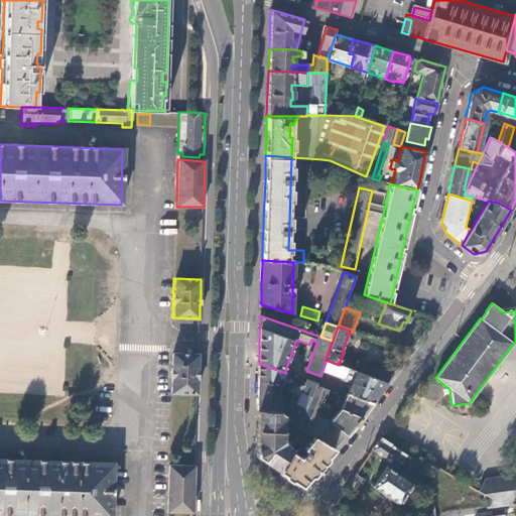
[(170,393),(197,394),(198,379),(199,368),(198,368),(199,355),(171,354),(170,393)]
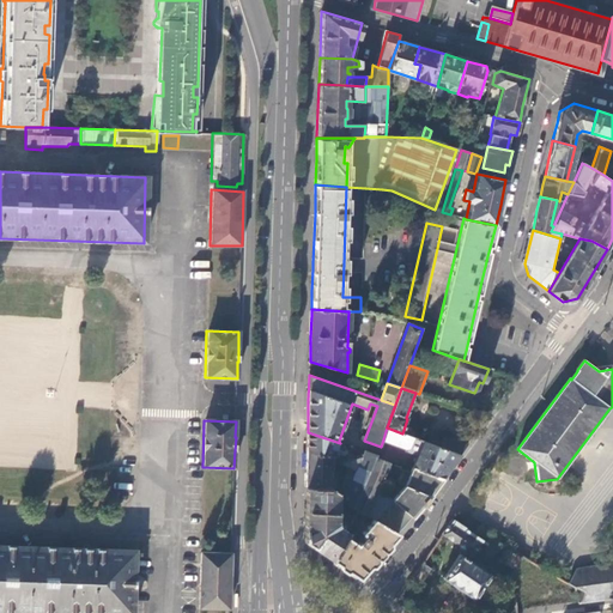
[(412,442),(417,444),(419,439),(402,434),(387,428),(383,439),(410,449),(412,442)]
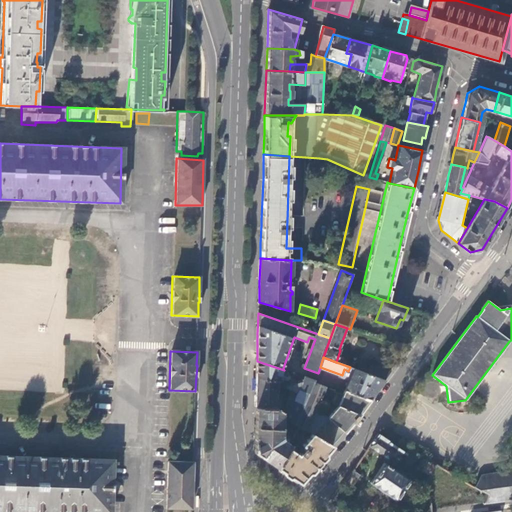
[(256,370),(256,378),(276,383),(286,387),(289,378),(290,375),(287,374),(284,370),(257,361),(256,370)]
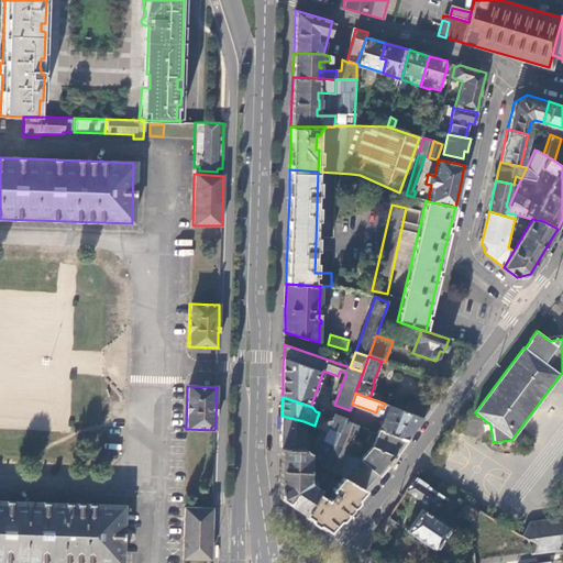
[(398,400),(396,408),(423,419),(429,410),(414,404),(398,400)]
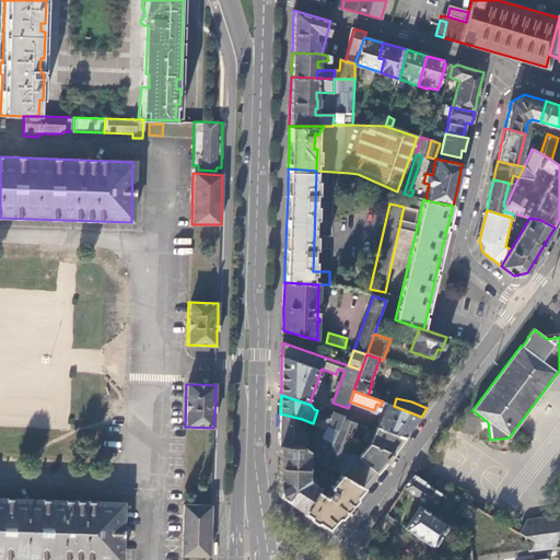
[(383,401),(381,406),(385,408),(382,417),(377,428),(405,438),(412,428),(421,417),(394,406),(383,401)]
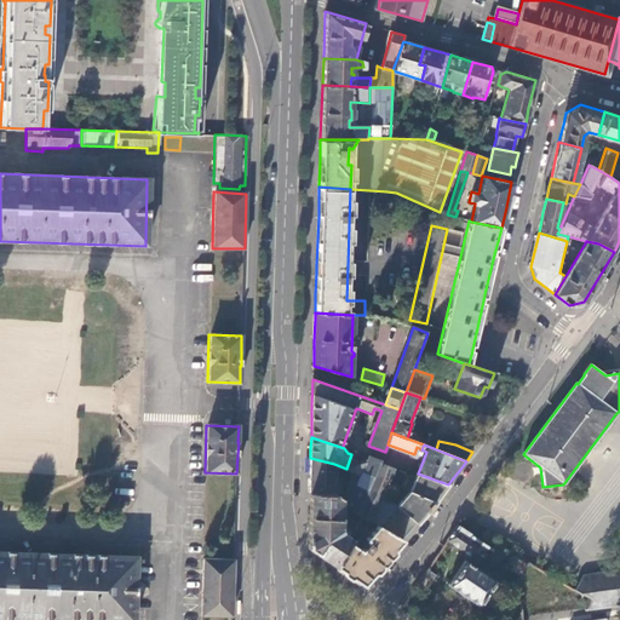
[(414,454),(412,457),(423,461),(426,452),(422,449),(417,447),(414,454)]
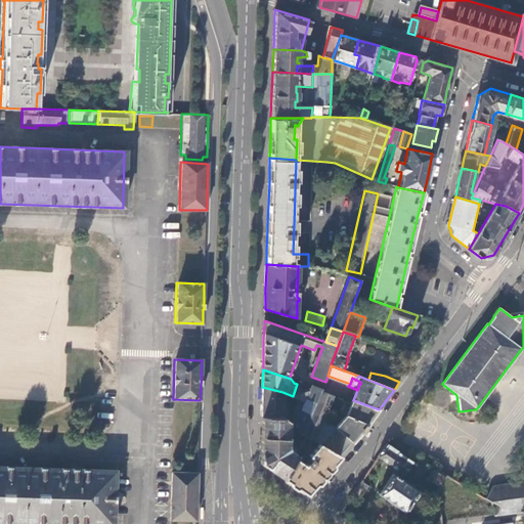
[(261,402),(261,416),(282,418),(282,392),(262,387),(261,402)]
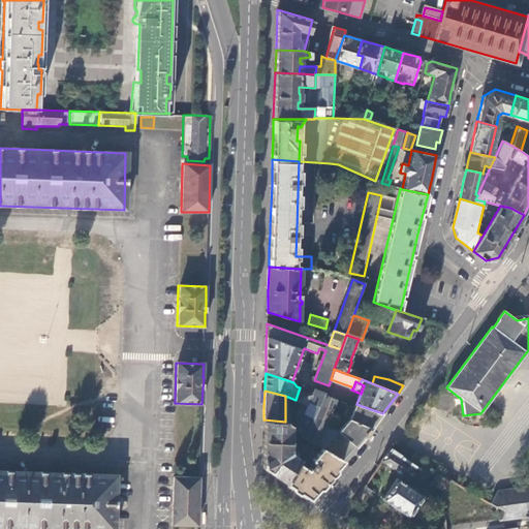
[(298,435),(306,439),(324,395),(325,394),(317,391),(314,396),(299,391),(296,400),(308,405),(296,434),(298,435)]
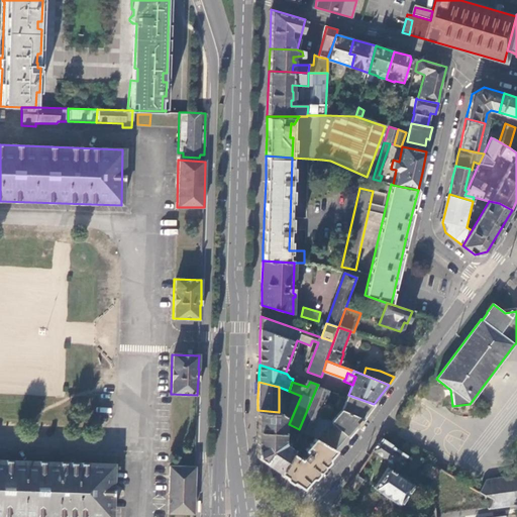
[(302,431),(309,435),(323,402),(337,408),(342,396),(317,386),(299,429),(302,431)]
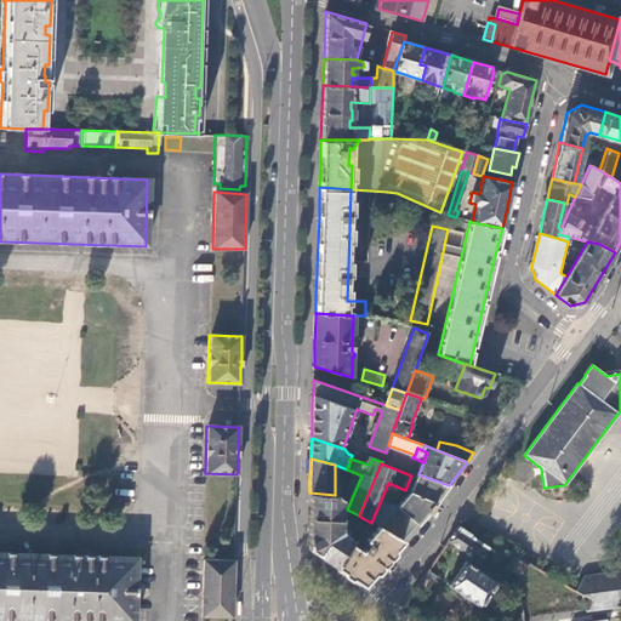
[(410,491),(380,528),(403,540),(414,528),(428,512),(436,503),(449,485),(419,474),(411,491),(410,491)]
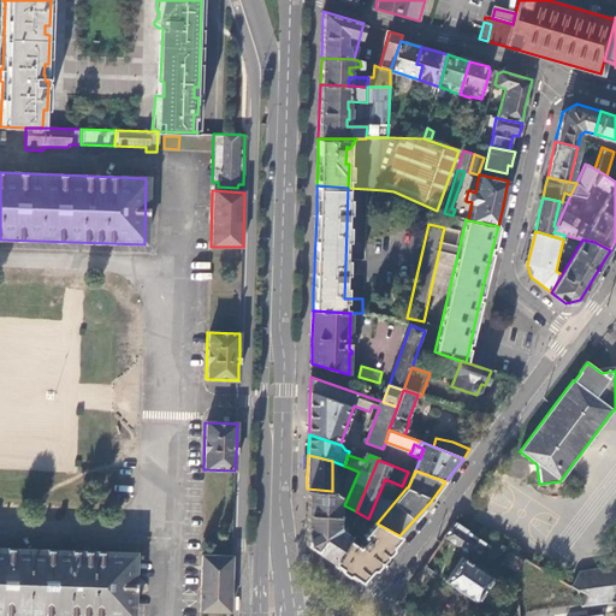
[(306,544),(332,563),(345,540),(348,535),(338,529),(337,527),(338,495),(332,491),(307,489),(306,516),(306,544)]
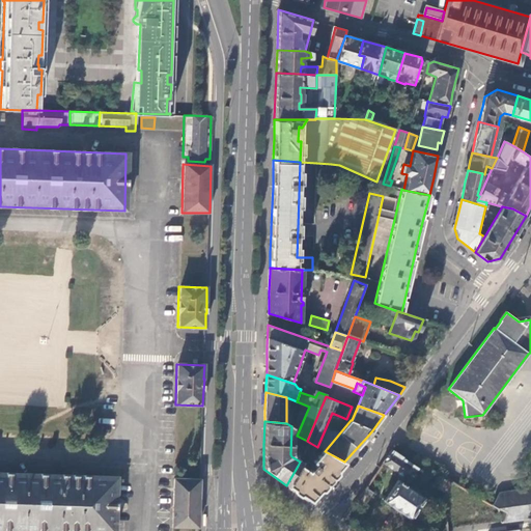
[(295,452),(303,456),(310,443),(307,441),(299,437),(292,448),(295,452)]
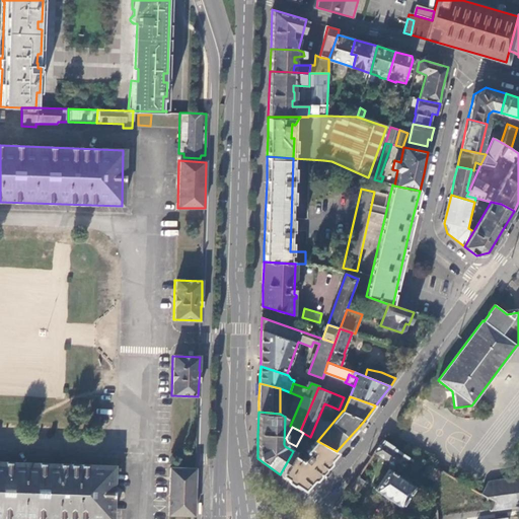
[(291,455),(280,474),(303,490),(323,466),(337,451),(317,441),(315,439),(305,451),(307,454),(301,461),(291,455)]
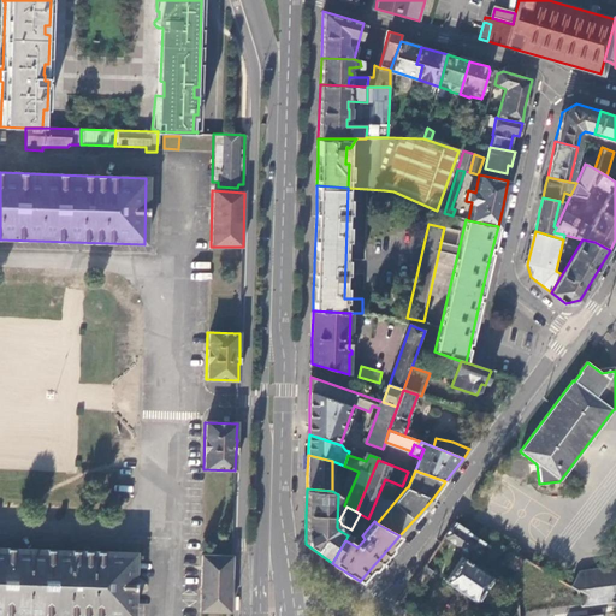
[(475,558),(484,545),(469,535),(454,525),(444,538),(475,558)]
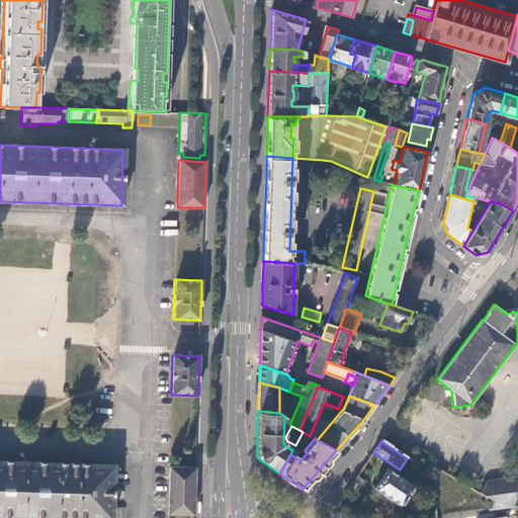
[(0,517),(20,517),(109,517),(112,464),(0,460),(0,517)]
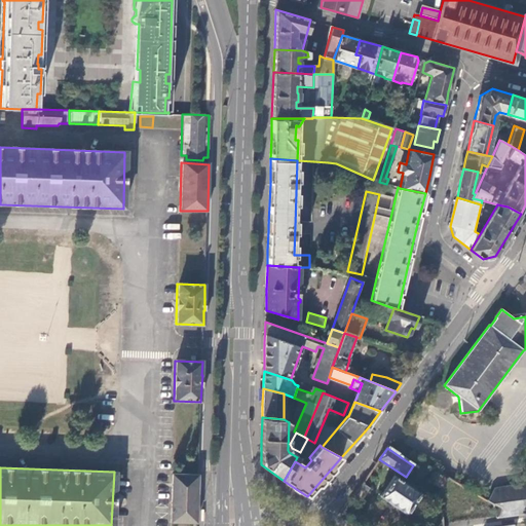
[(441,489),(447,479),(437,472),(430,484),(441,489)]
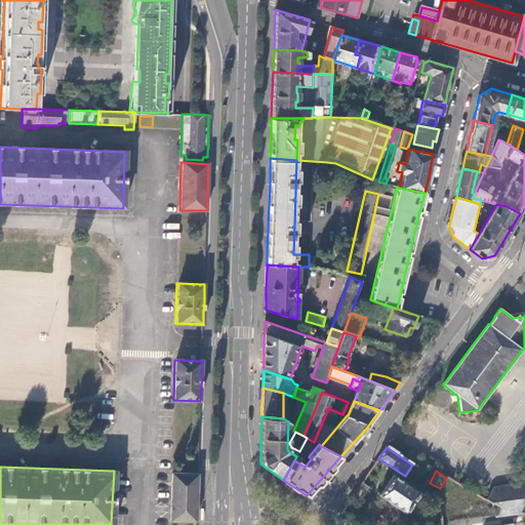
[(169,520),(196,521),(198,474),(170,473),(169,520)]
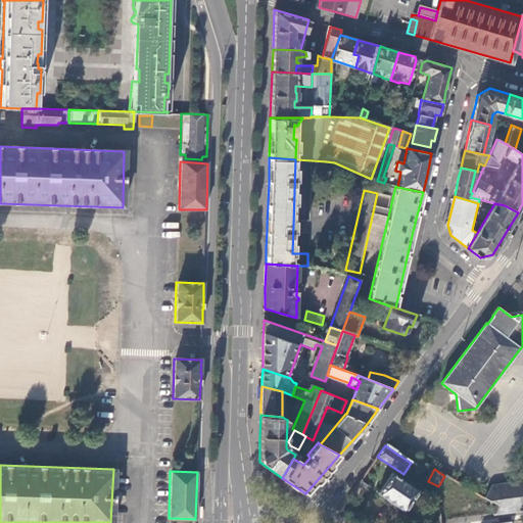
[(378,494),(403,512),(417,491),(392,474),(378,494)]
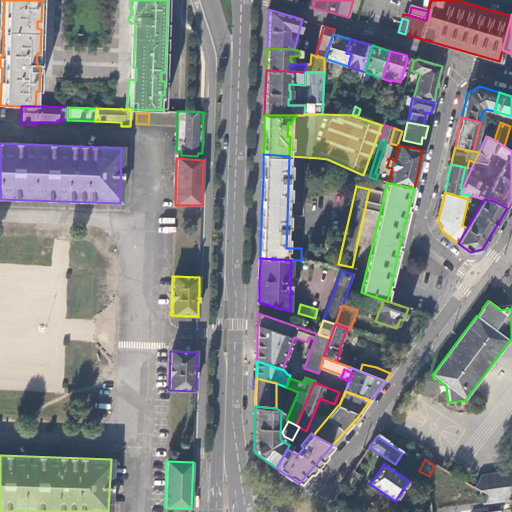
[(360,476),(352,471),(345,482),(353,487),(360,476)]
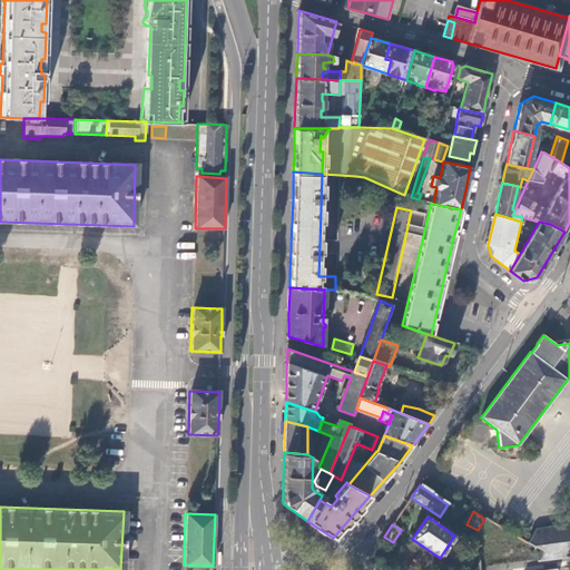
[(569,556),(569,526),(537,532),(527,544),(541,553),(539,560),(569,556)]
